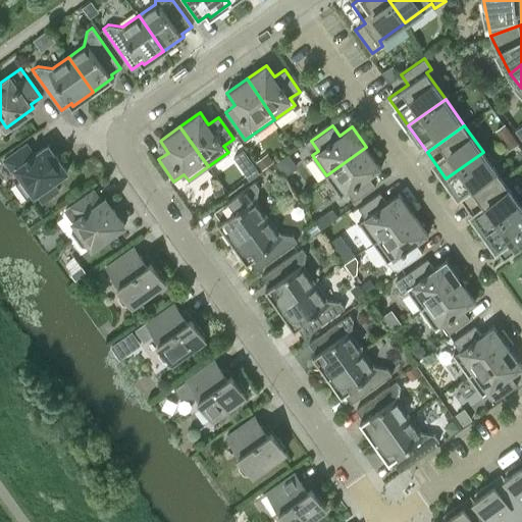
[(33,192),(35,194),(67,171),(48,144),(35,154),(27,143),(3,159),(12,171),(16,168),(23,178),(20,181),(19,186),(24,192),(29,193),(33,192)]
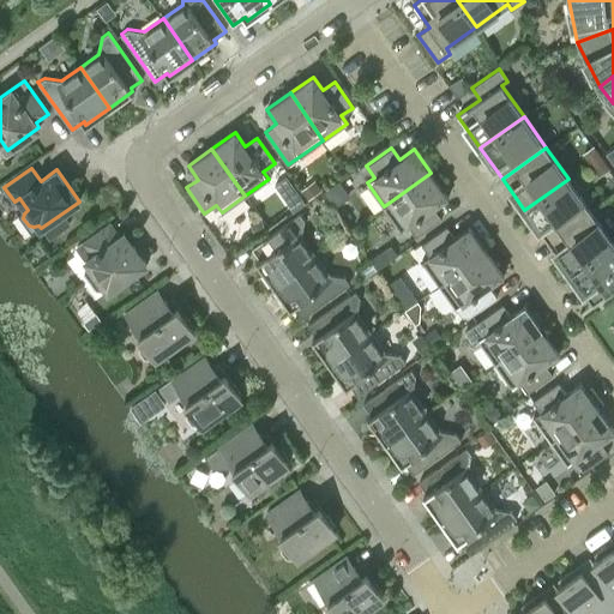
[(431,173),(384,206),(401,229),(408,224),(416,236),(441,218),(433,206),(447,196),(431,173)]
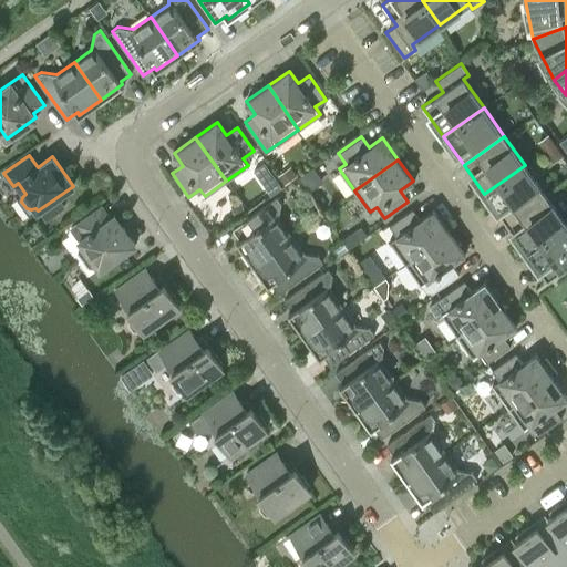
[(505,223),(545,194),(525,165),(484,194),(505,223)]
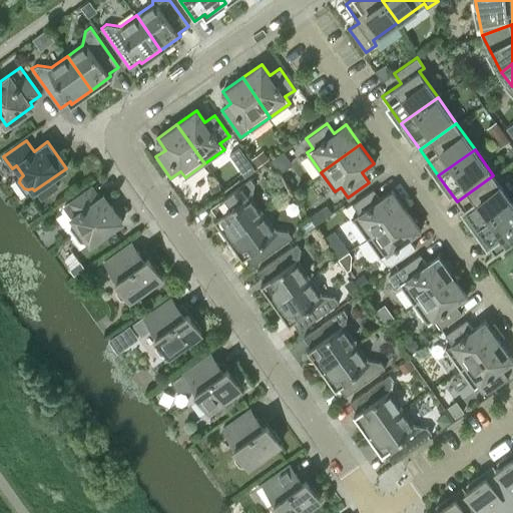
[(281,152),(270,160),(280,173),(291,166),(281,152)]
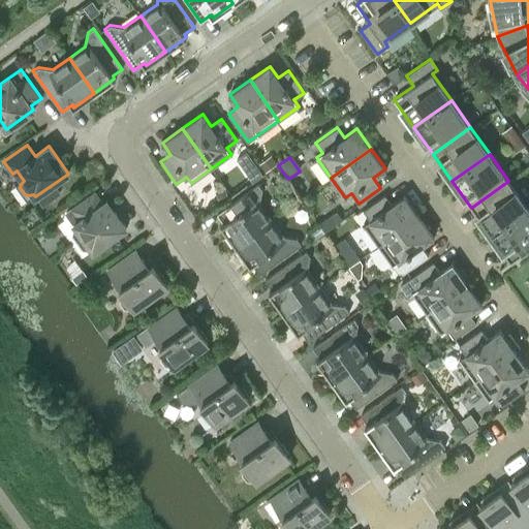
[(490,235),(528,208),(508,181),(471,208),(490,235)]
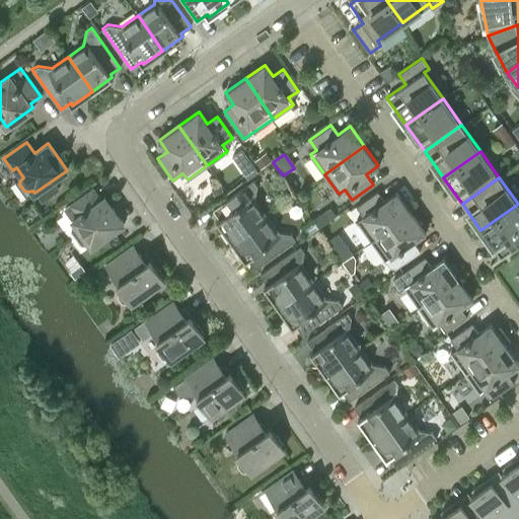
[(217,220),(231,240),(267,215),(254,200),(257,186),(253,179),(213,209),(220,218),(217,220)]
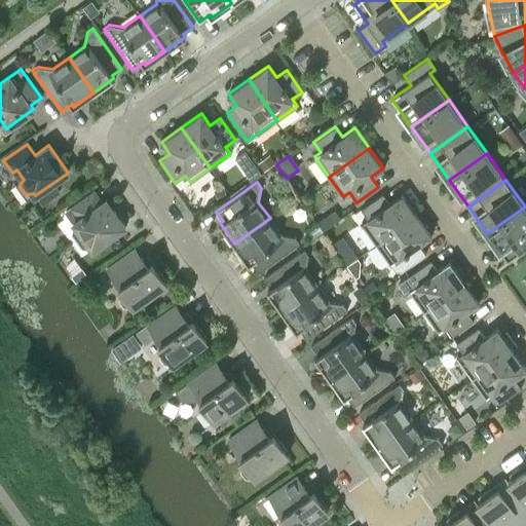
[(90,247),(92,250),(125,226),(106,198),(102,201),(95,190),(66,211),(81,233),(78,236),(77,240),(82,248),(86,248),(90,247)]
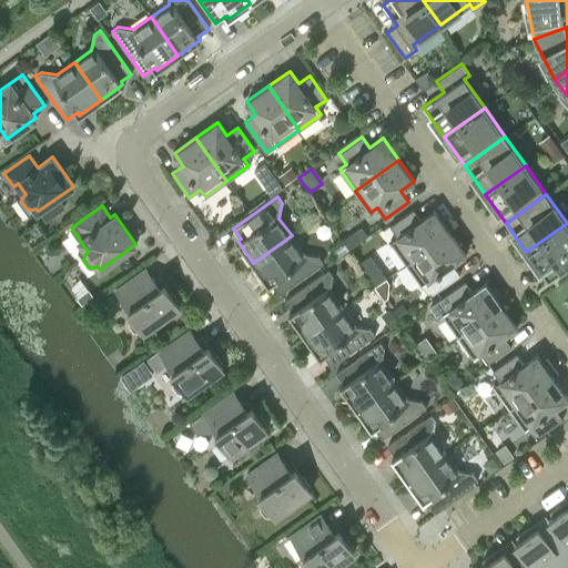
[(406,263),(449,232),(434,210),(421,220),(413,209),(389,225),(397,236),(391,241),(406,263)]
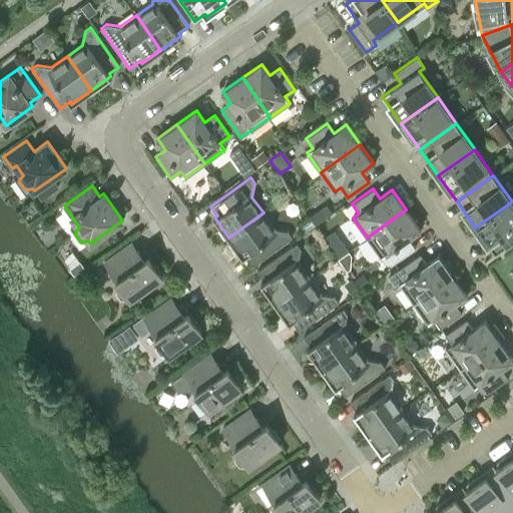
[(494,254),(512,240),(512,202),(512,201),(475,227),(494,254)]
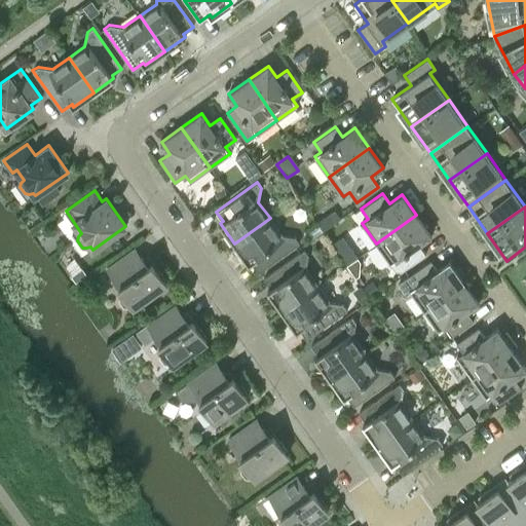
[(317,220),(324,228),(332,223),(326,214),(317,220)]
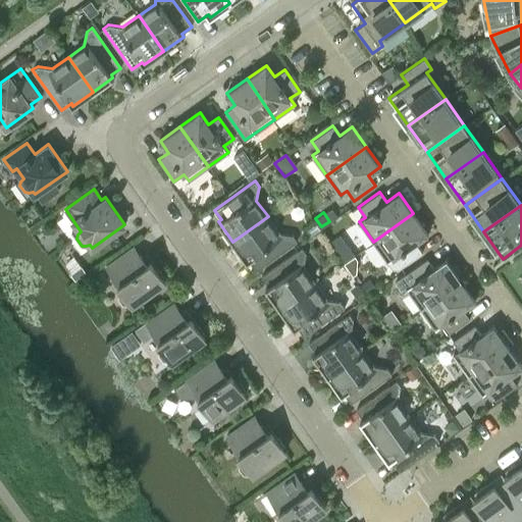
[(413,213),(373,242),(387,261),(394,257),(401,267),(422,252),(415,242),(427,233),(413,213)]
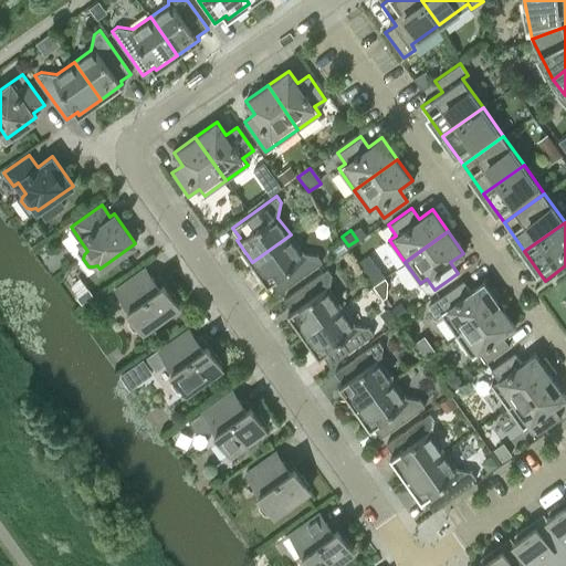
[(279,292),(322,261),(318,255),(303,252),(291,234),(252,262),(268,283),(271,281),(279,292)]
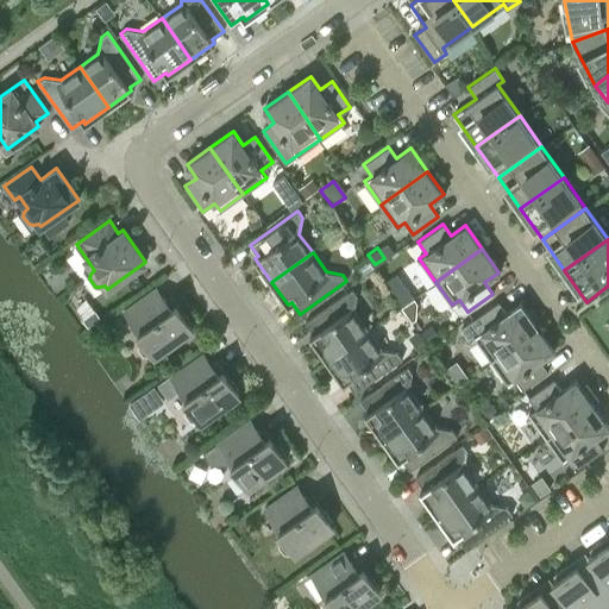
[(152,352),(154,355),(192,327),(175,305),(170,308),(156,287),(124,309),(138,331),(137,331),(142,337),(138,341),(138,346),(143,353),(148,355),(152,352)]
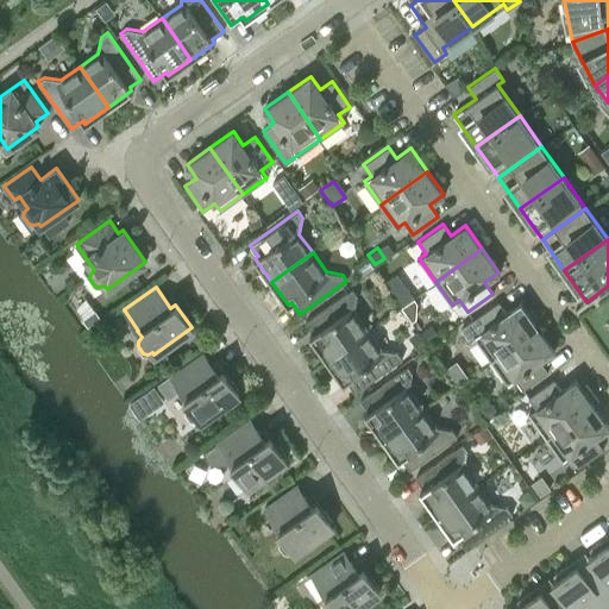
[(414,296),(407,287),(394,296),(401,306),(414,296)]
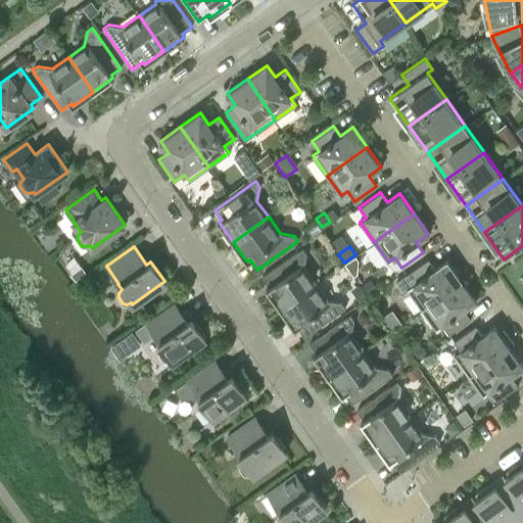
[(281,308),(316,284),(304,268),(306,253),(302,248),(262,277),(269,287),(267,288),(281,308)]
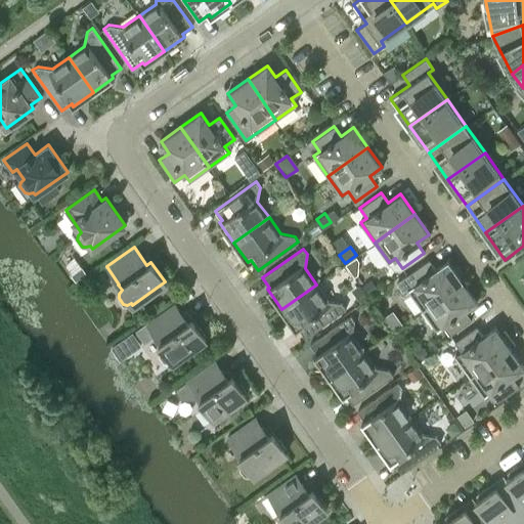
[(422,309),(462,280),(448,261),(436,269),(429,259),(407,274),(415,285),(407,289),(422,309)]
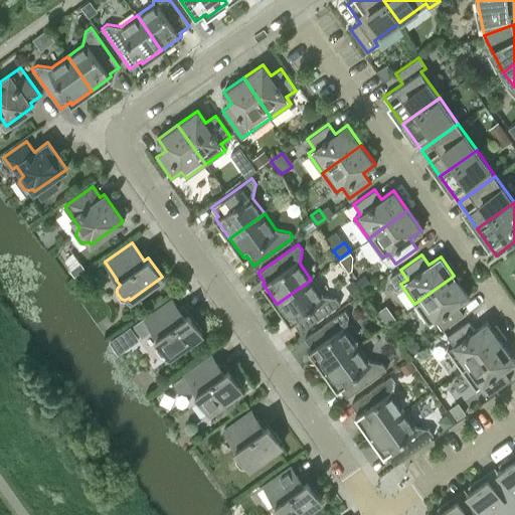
[(454,276),(414,304),(428,324),(435,319),(442,329),(464,314),(457,304),(468,296),(454,276)]
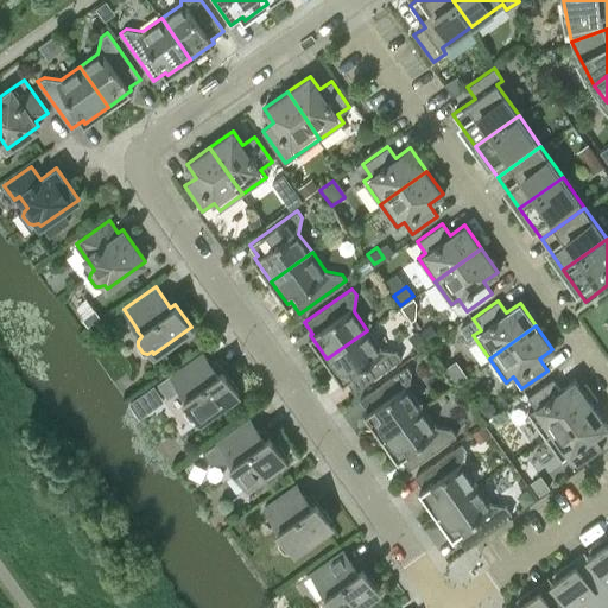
[(367,330),(327,359),(342,381),(346,380),(354,391),(401,358),(397,352),(380,348),(367,330)]
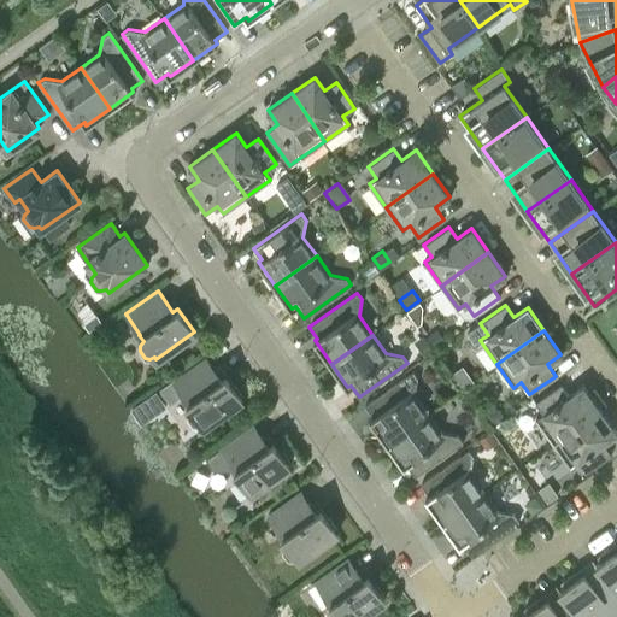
[(419,350),(424,357),(433,350),(428,342),(419,350)]
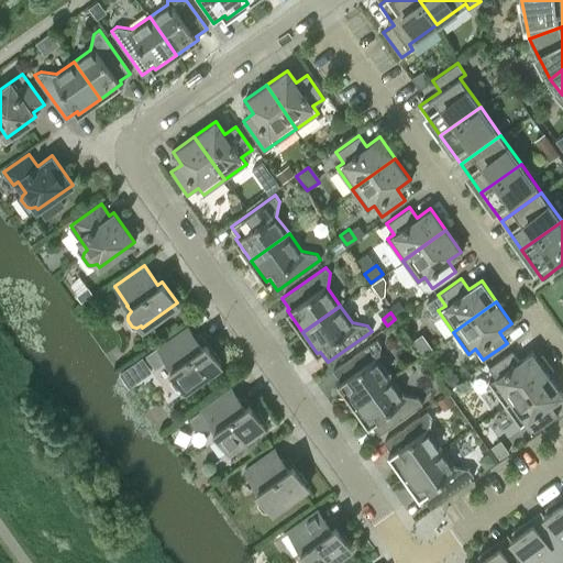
[(185,387),(186,388),(221,364),(206,342),(201,345),(187,326),(147,354),(155,367),(166,360),(172,366),(170,367),(174,373),(172,376),(170,381),(176,388),(180,388),(185,387)]
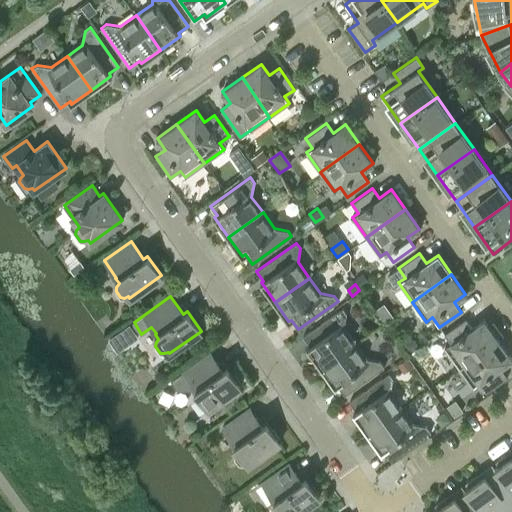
[(307,348),(321,367),(355,343),(344,327),(347,313),(342,308),(303,336),(310,346),(307,348)]
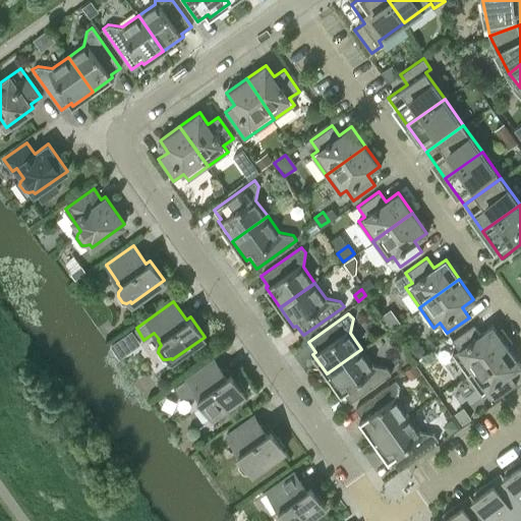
[(467,373),(507,345),(493,326),(480,334),(473,324),(452,340),(459,349),(453,354),(467,373)]
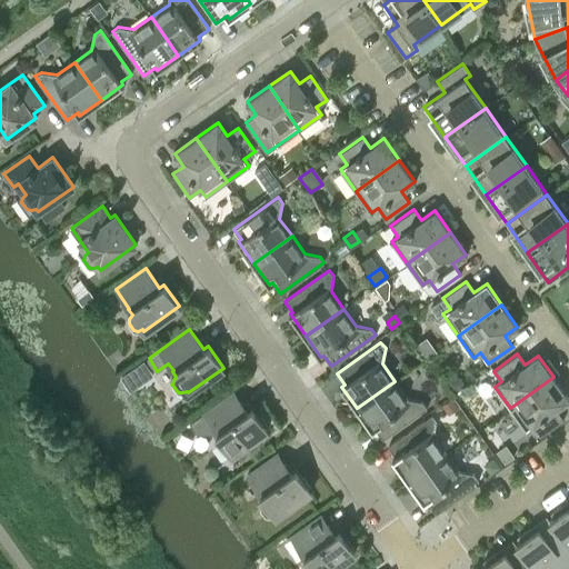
[(553,377),(510,408),(526,430),(532,425),(540,436),(563,419),(556,408),(568,399),(553,377)]
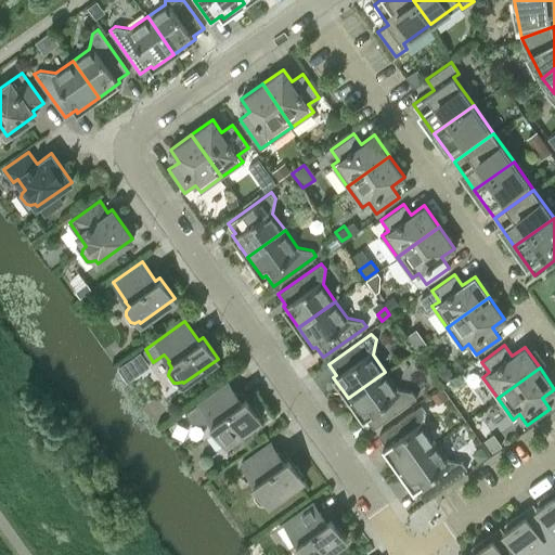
[(373,428),(416,397),(412,391),(397,389),(385,372),(348,398),(363,420),(365,417),(373,428)]
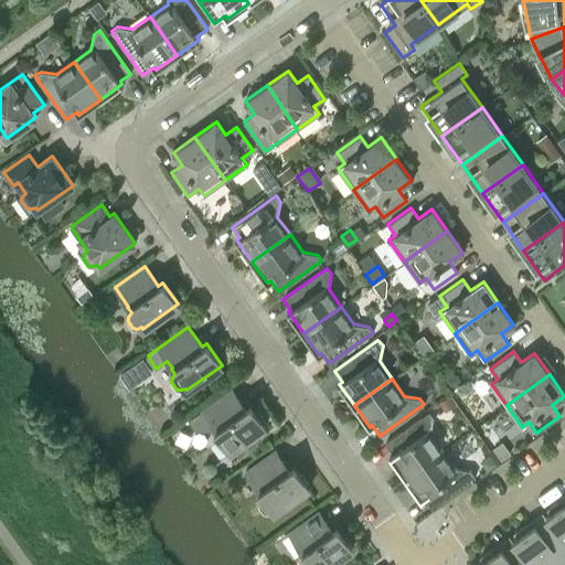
[(265,426),(249,405),(245,407),(232,388),(188,419),(194,428),(214,429),(219,435),(215,438),(214,444),(220,450),(224,451),(228,449),(230,451),(265,426)]
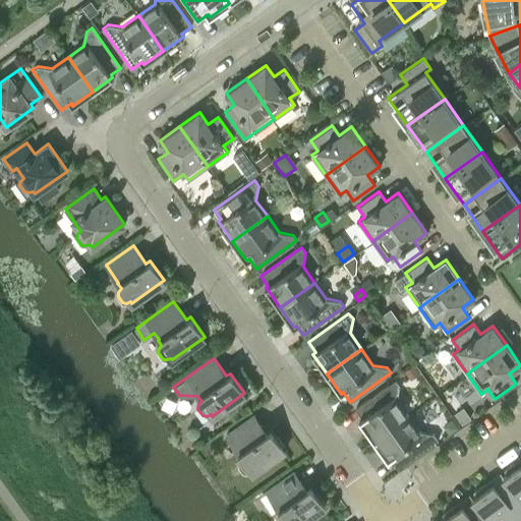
[(373,440),(409,415),(397,399),(400,385),(396,380),(355,408),(362,418),(359,420),(373,440)]
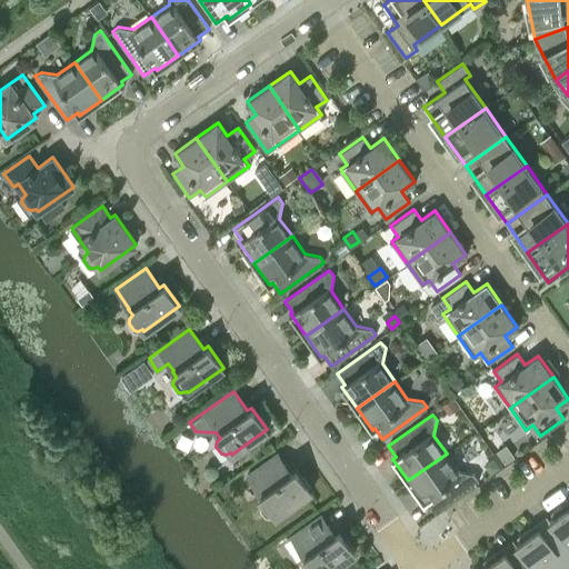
[(273,515),(276,516),(311,491),(296,469),(291,472),(277,452),(247,473),(261,493),(260,495),(263,500),(260,503),(260,508),(265,515),(270,516),(273,515)]
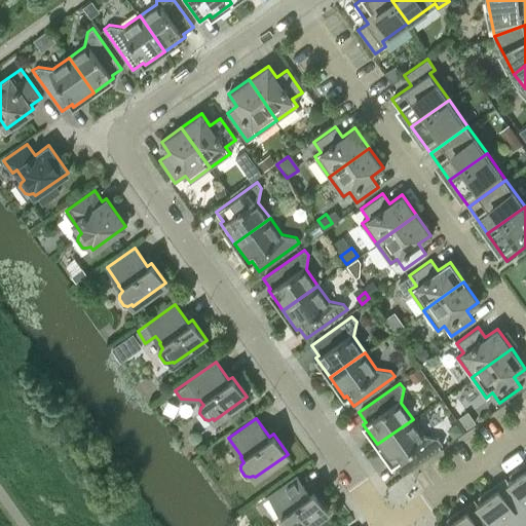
[(413,419),(377,444),(391,464),(395,462),(402,473),(442,443),(439,438),(424,436),(413,419)]
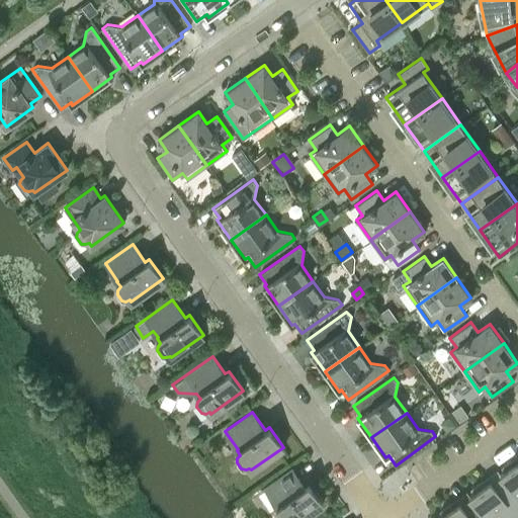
[(517,460),(515,462),(512,458),(502,466),(504,470),(500,473),(517,498),(517,460)]
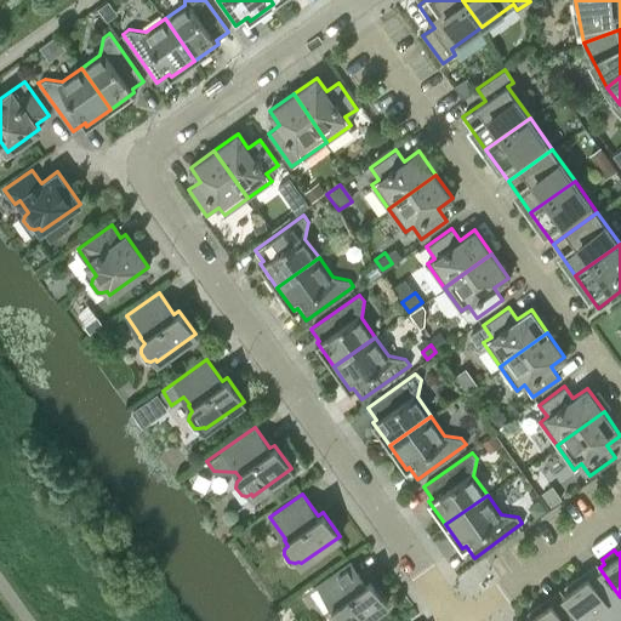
[(360,620),(387,603),(370,579),(365,582),(351,562),(318,585),(332,605),(331,607),(335,613),(332,616),(331,620),(360,620)]
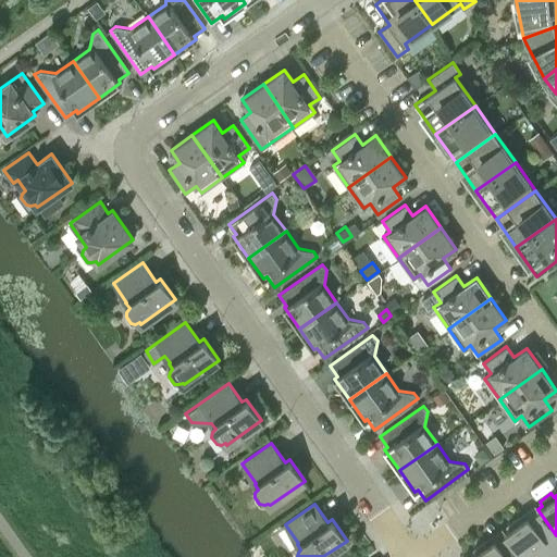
[(556,556),(556,535),(537,509),(521,521),(518,517),(506,525),(509,530),(505,532),(522,556),(556,556)]
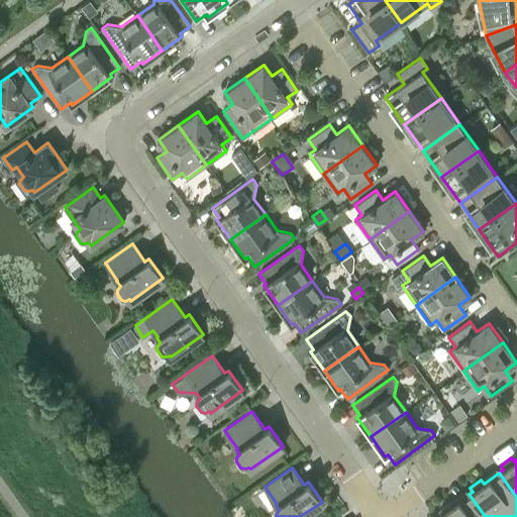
[(485,516),(469,494),(453,505),(450,502),(439,509),(442,513),(437,516),(438,516),(485,516)]
